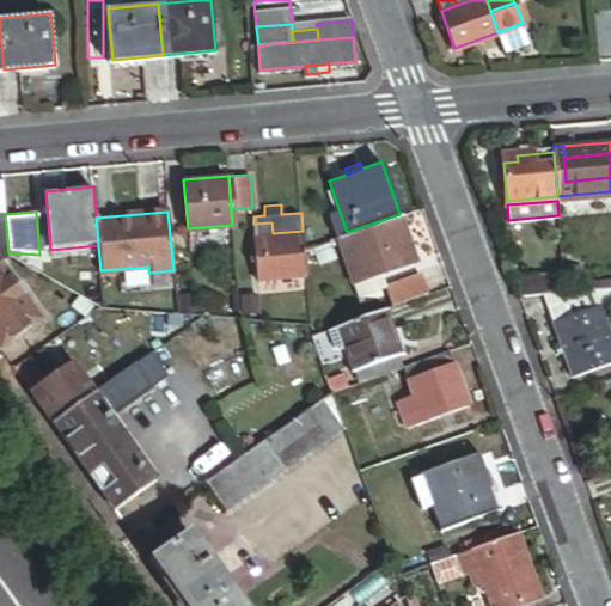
[(347,232),(340,212),(329,215),(336,236),(347,232)]
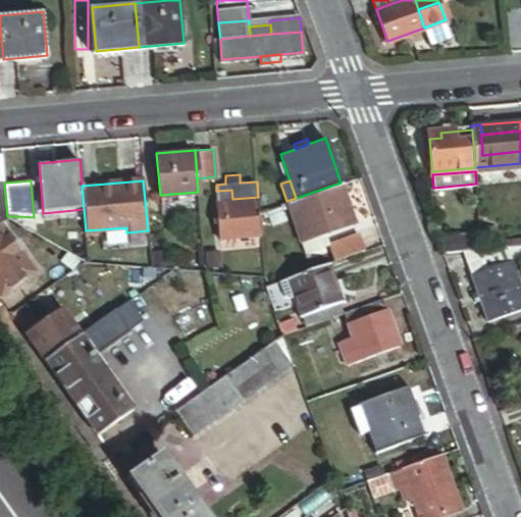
[(328,243),(324,230),(354,220),(341,183),(296,198),(287,201),(304,251),(327,243),(328,243)]
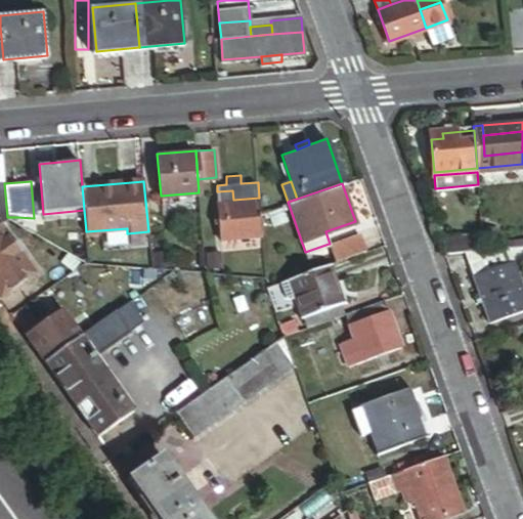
[(218,202),(233,200),(232,190),(217,191),(218,202)]
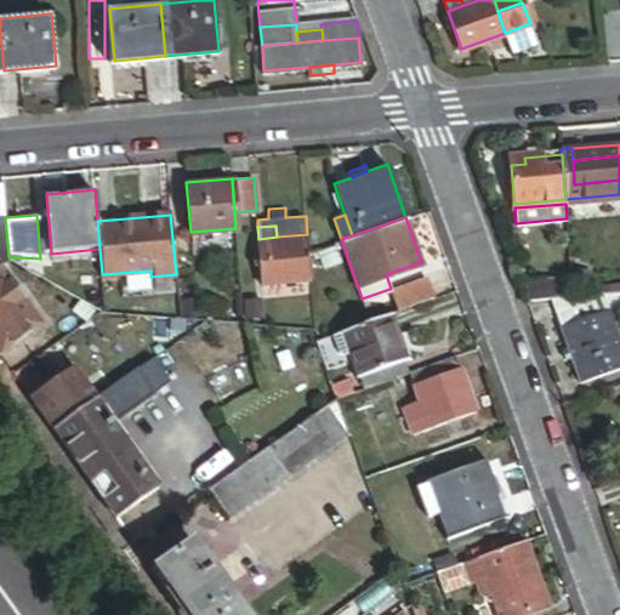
[(308,251),(307,234),(277,237),(259,239),(262,283),(311,278),(308,251)]
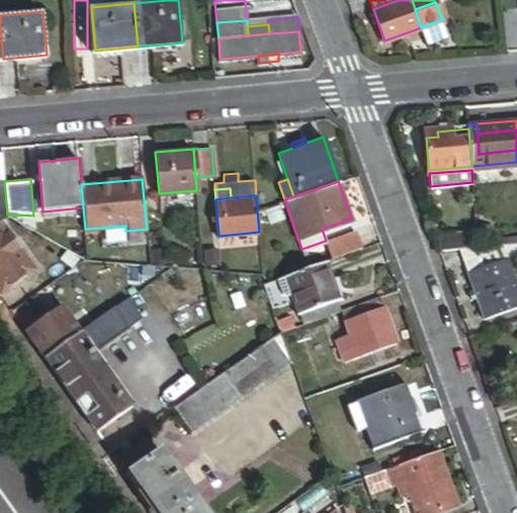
[(277,202),(264,207),(268,221),(282,216),(277,202)]
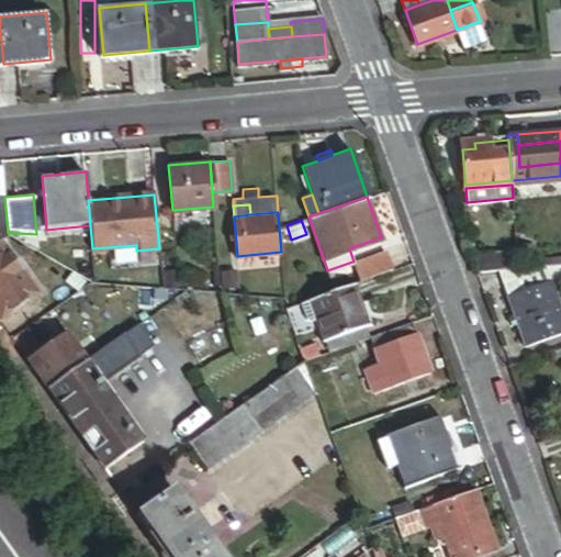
[(0,315),(45,285),(8,233),(0,237),(0,315)]
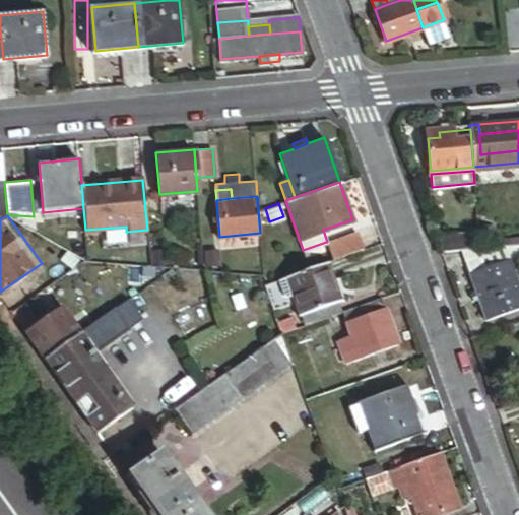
[(438,234),(439,249),(466,247),(480,246),(479,230),(438,234)]
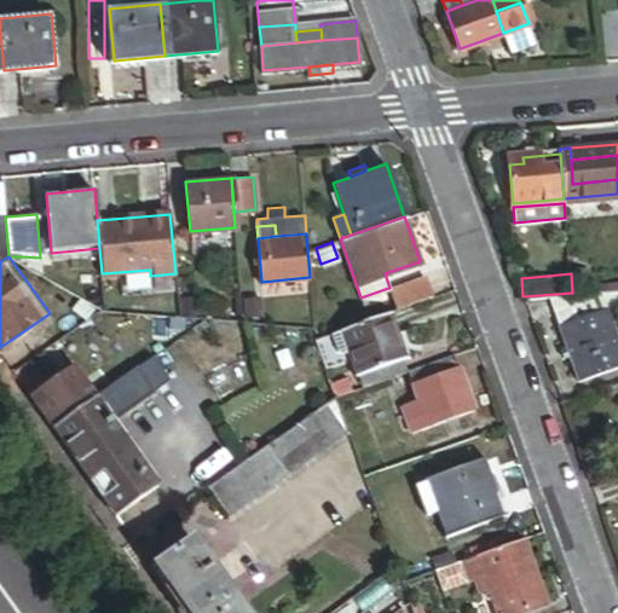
[(388,288),(394,307),(432,295),(425,276),(390,288),(388,288)]
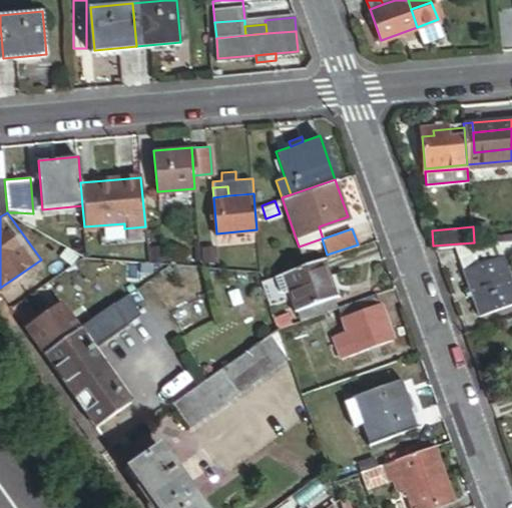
[(50,243),(40,236),(35,243),(45,250),(50,243)]
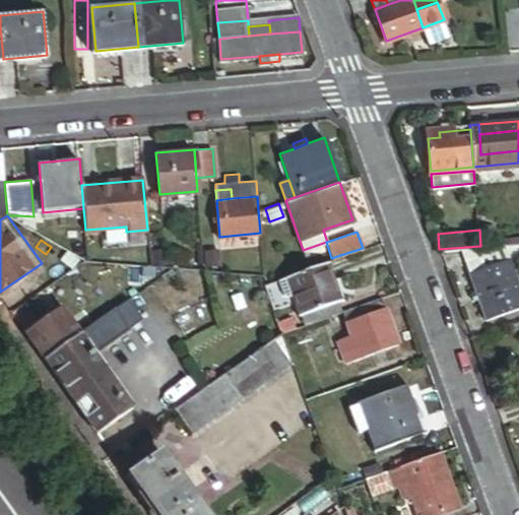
[(487,317),(518,305),(518,290),(508,259),(507,244),(480,246),(466,247),(467,266),(474,285),(476,290),(487,317)]
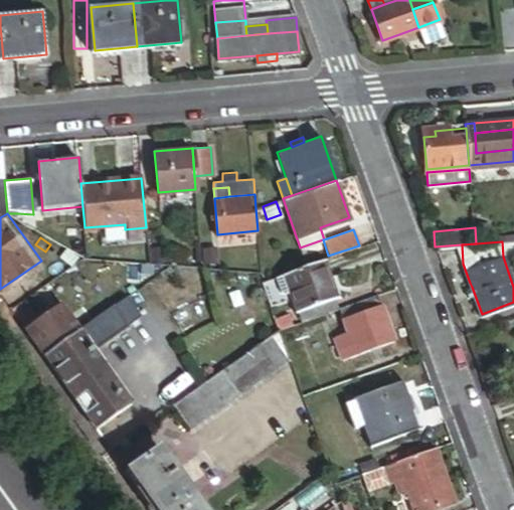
[(335,297),(322,259),(284,273),(297,311),(335,297)]
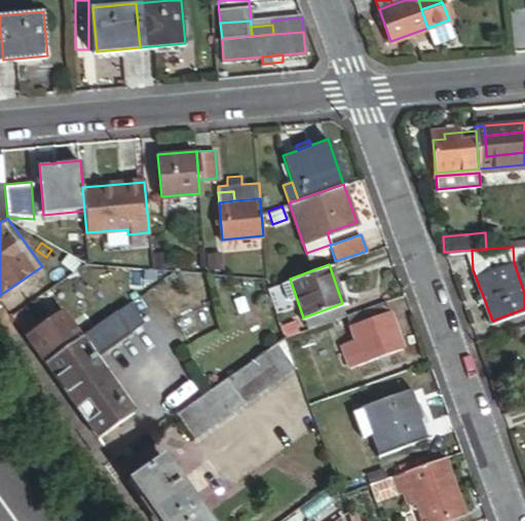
[(389,309),(385,299),(346,312),(350,324),(389,309)]
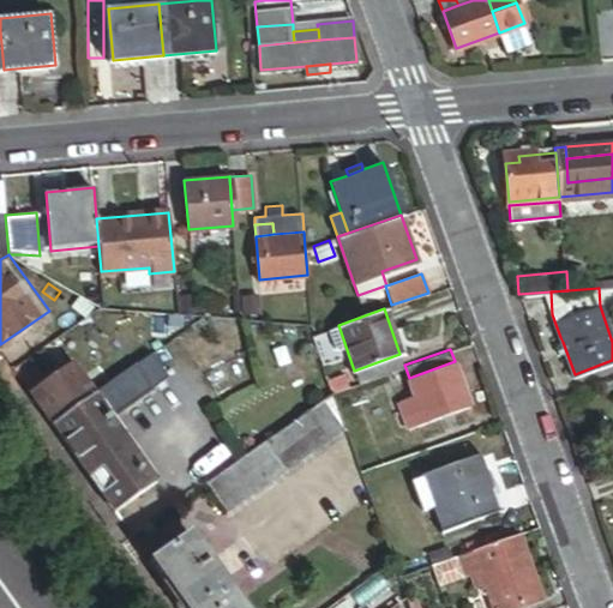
[(150,351),(94,392),(110,416),(167,377),(150,351)]
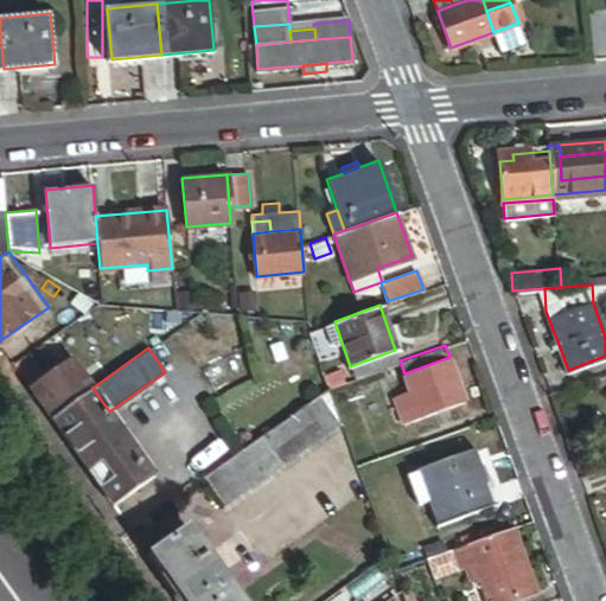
[(395,350),(350,366),(355,377),(400,360),(395,350)]
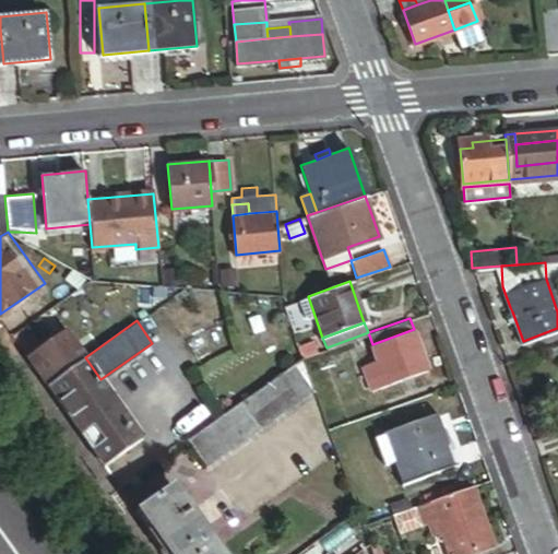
[(27,355),(47,384),(85,357),(66,329),(27,355)]
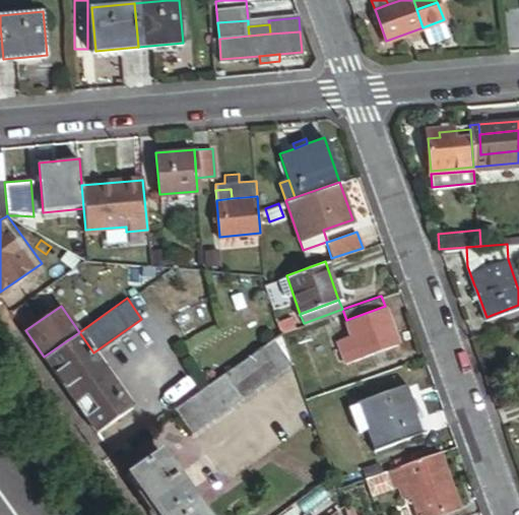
[(398,342),(385,306),(346,320),(353,342),(360,357),(398,342)]
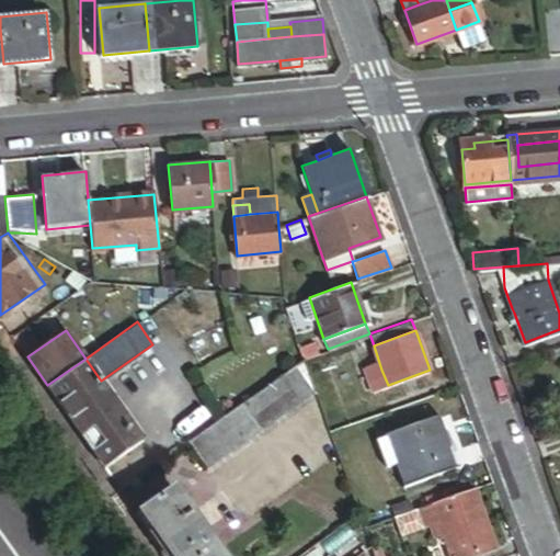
[(315,390),(303,358),(242,401),(263,430),(315,390)]
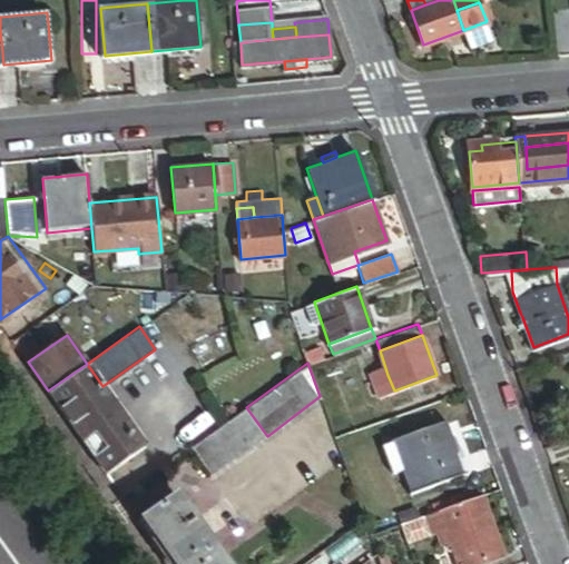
[(102,386),(87,364),(48,391),(106,473),(145,445),(102,386)]
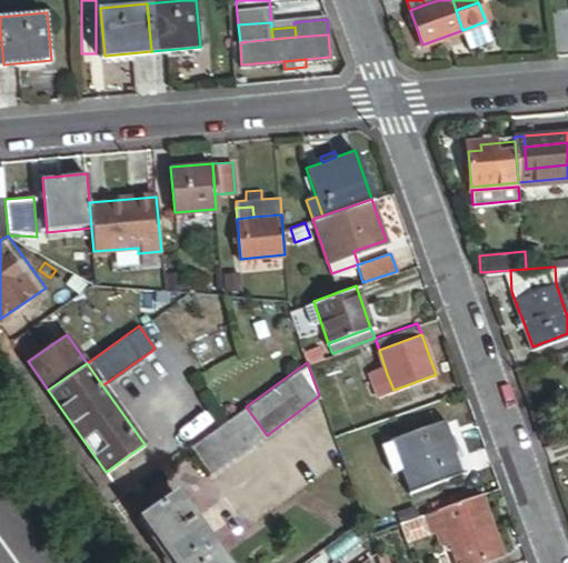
[(394,390),(387,374),(372,379),(378,395),(394,390)]
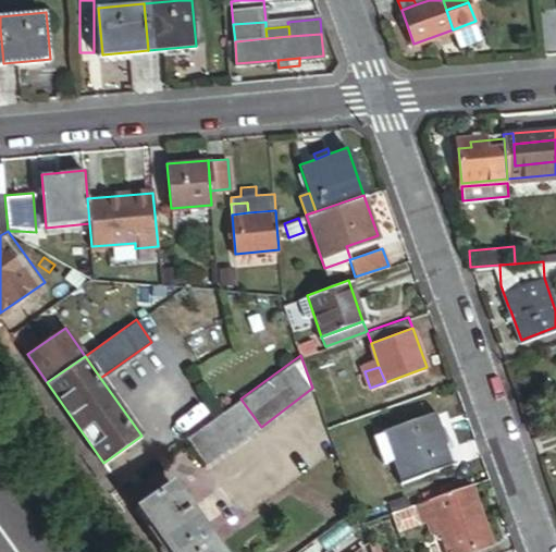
[(261,427),(241,399),(187,437),(208,465),(261,427)]
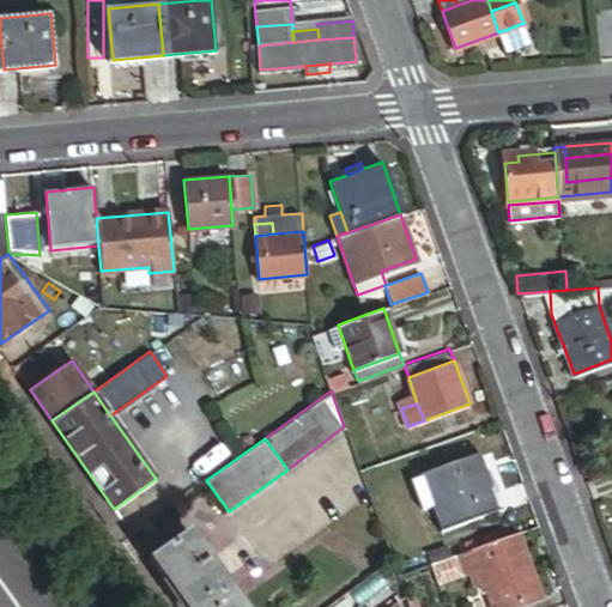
[(498,509),(477,451),(429,469),(440,499),(431,503),(441,530),(498,509)]
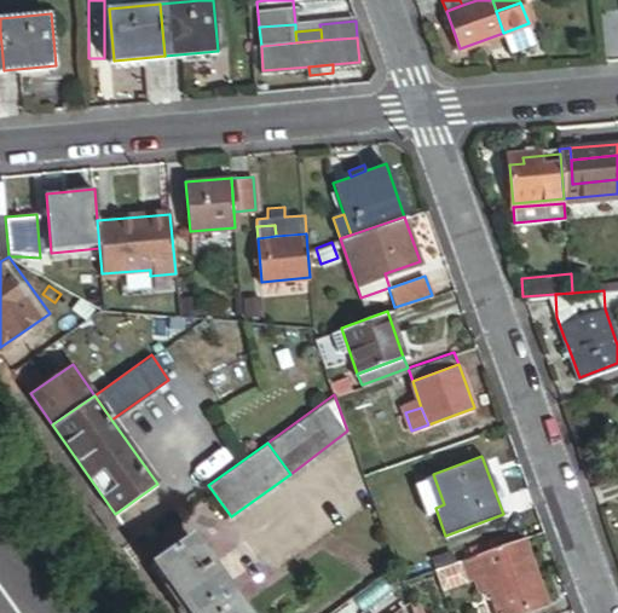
[(433,474),(415,480),(426,512),(435,508),(444,504),(433,474)]
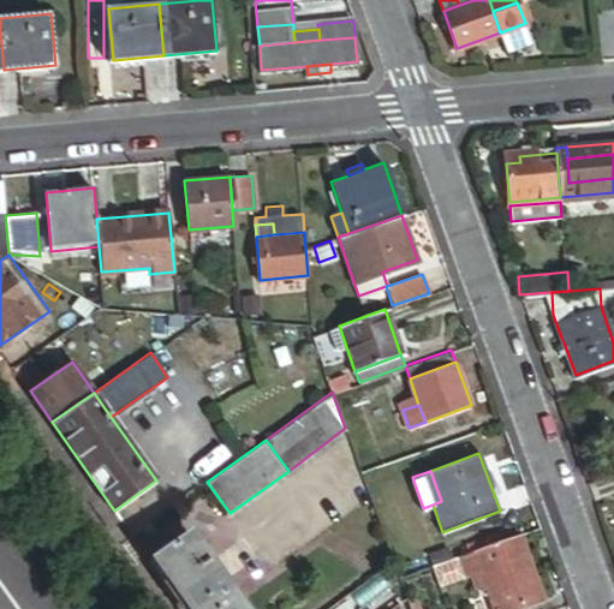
[(150,561),(184,608),(245,608),(190,532),(150,561)]
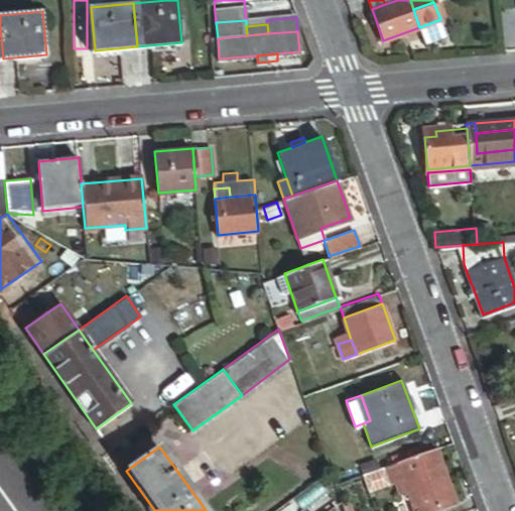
[(433,448),(398,460),(404,477),(439,465),(433,448)]
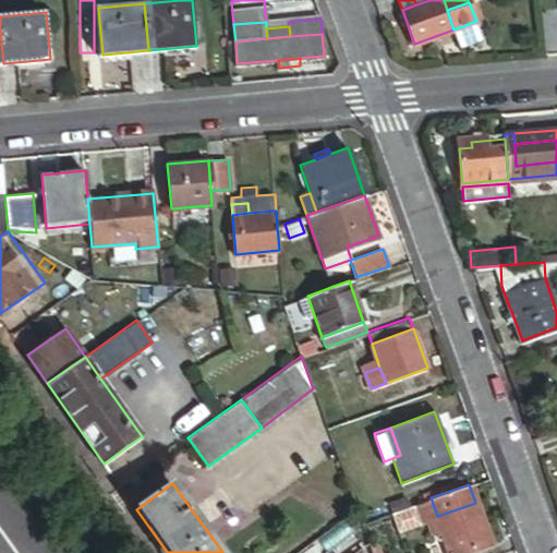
[(390,502),(394,511),(410,505),(407,496),(390,502)]
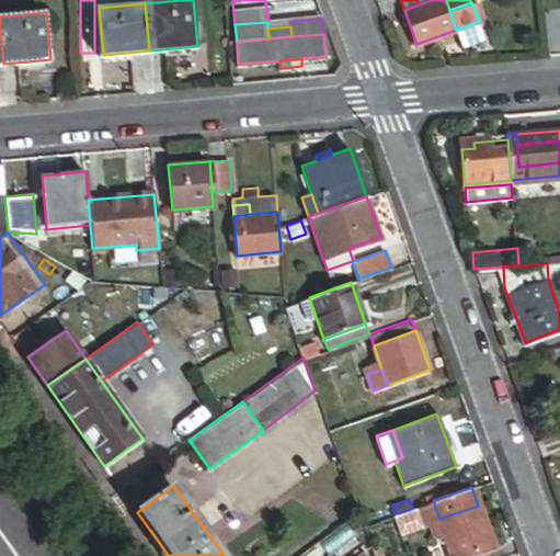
[(440,519),(433,500),(412,508),(396,513),(393,514),(401,534),(430,523),(434,535),(444,532),(440,519)]
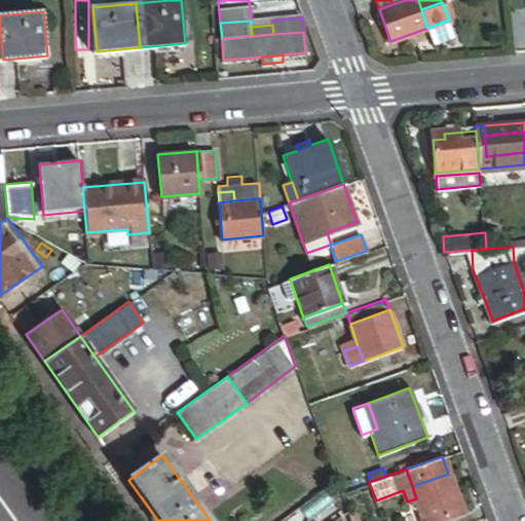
[(433,520),(461,511),(448,474),(412,486),(416,498),(423,520),(433,520)]
